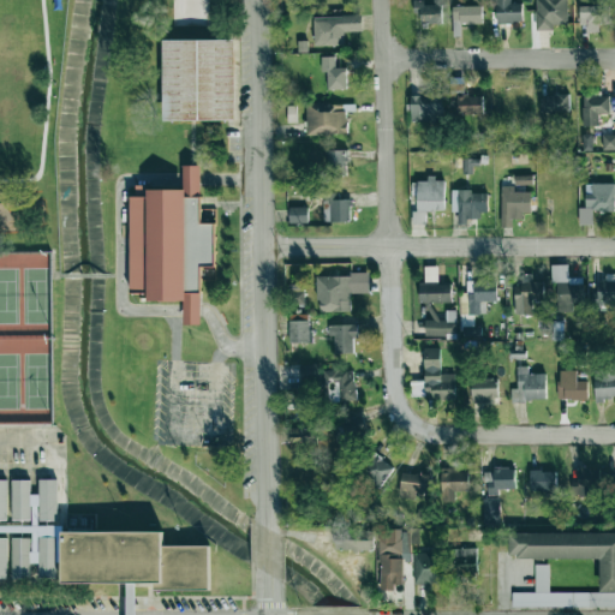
[(442,5),(423,5),(423,0),(413,0),(413,13),(421,13),(421,24),(442,24),(442,5)]
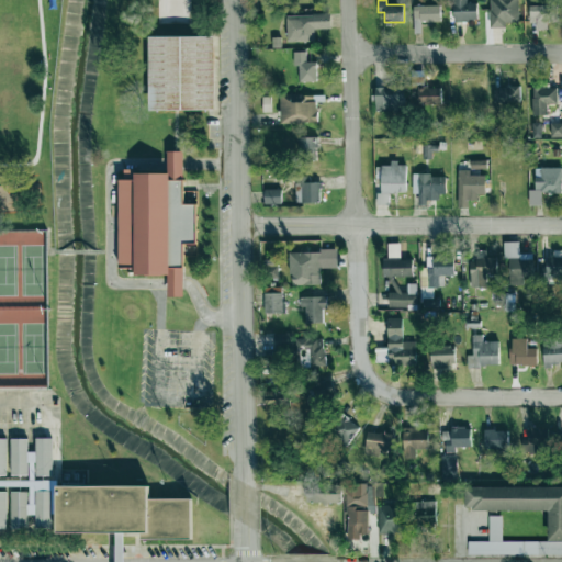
[(478,20),(478,3),(467,3),(465,0),(453,0),(454,21),(478,20)]
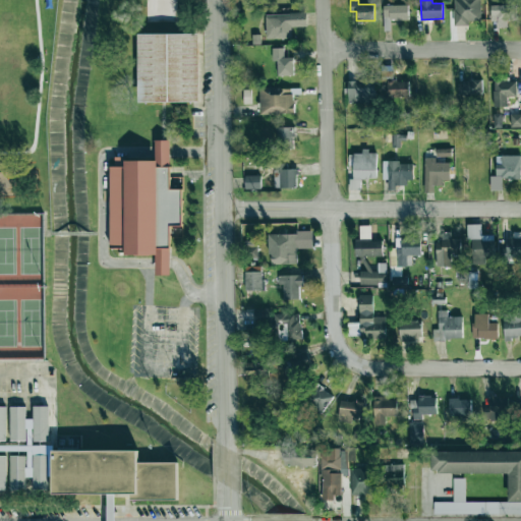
[(454,0),(455,25),(468,25),(468,21),(480,21),(480,0),(454,0)]
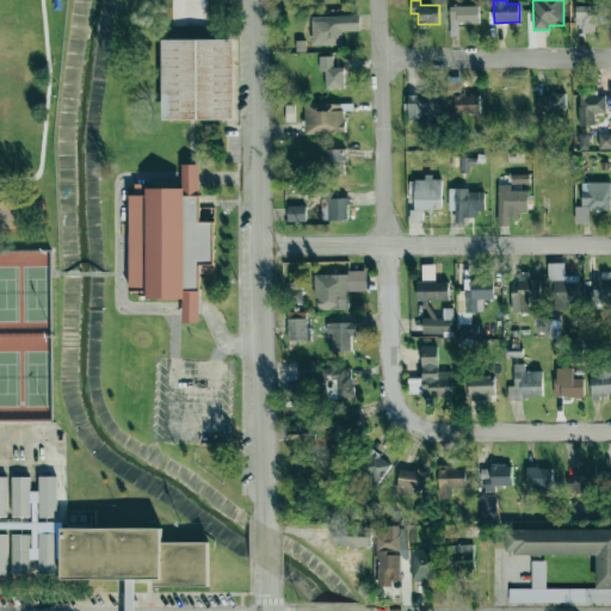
[(479,6),(450,6),(450,37),(457,36),(457,24),(479,24),(479,6)]
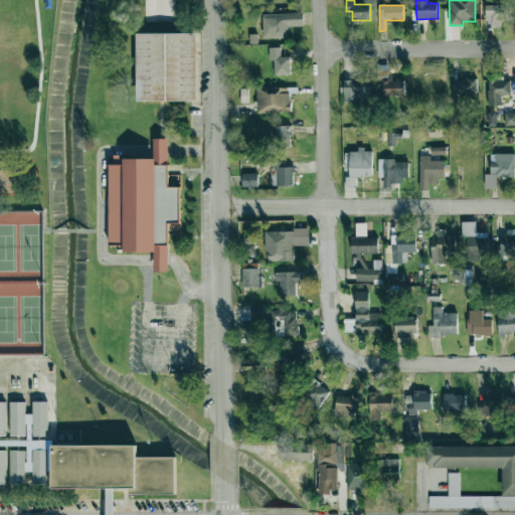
[(509,20),(509,6),(486,6),(486,20),(509,20)]
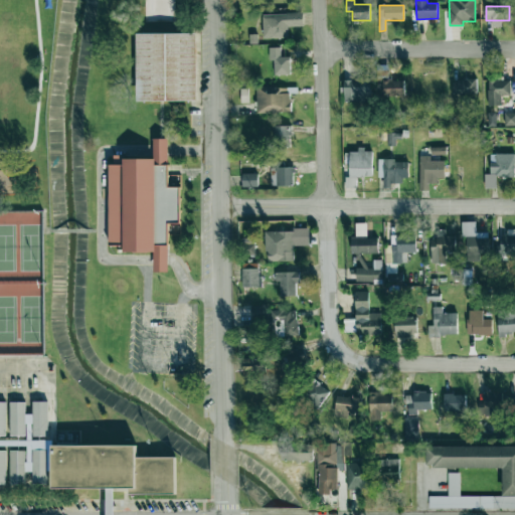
[(303,13),(263,14),(264,38),(289,38),(288,26),(303,26),(303,13)]
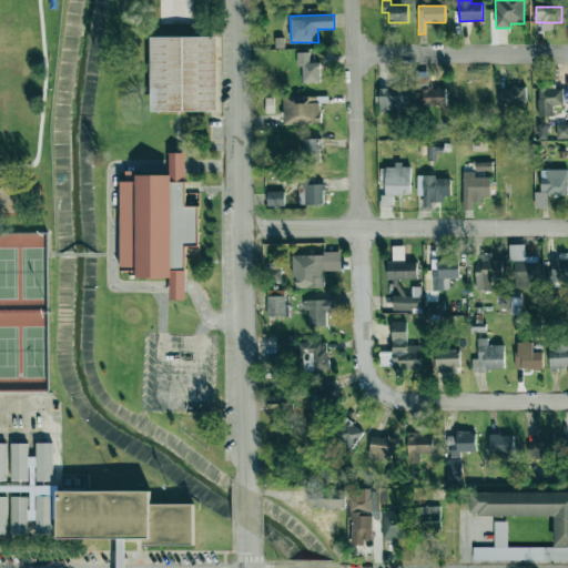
[(216,37),(151,37),(151,111),(217,111),(216,37)]
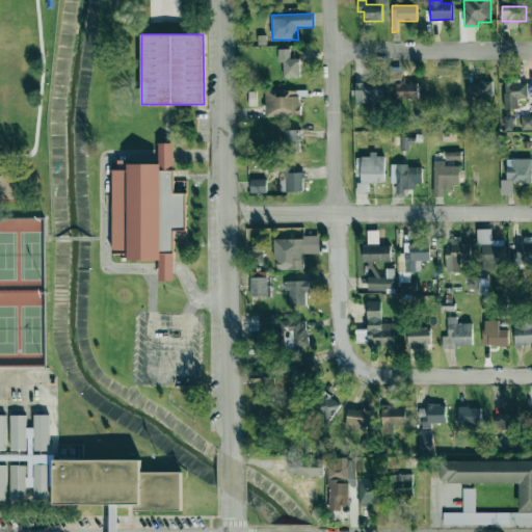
[(284,78),(300,77),(299,58),(290,58),(290,49),(277,49),(278,62),(283,61),(284,78)]
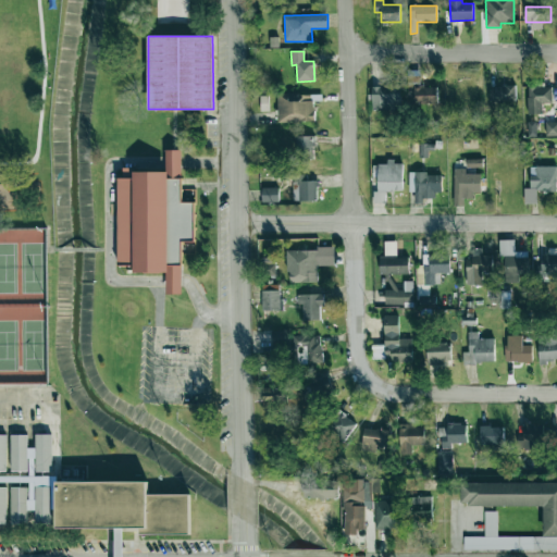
[(372,110),(401,109),(400,85),(372,86),(372,110)]
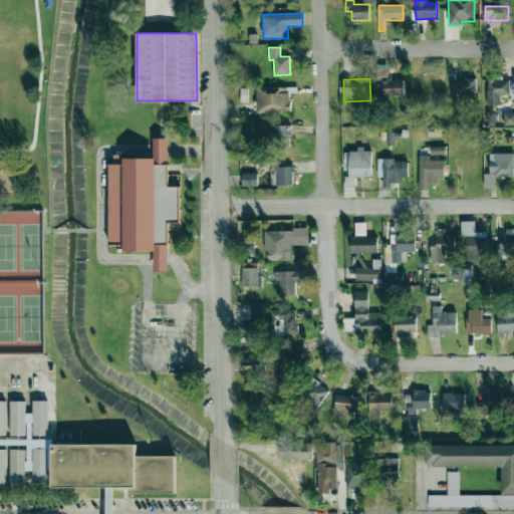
[(452,93),(476,93),(475,79),(451,80),(452,93)]
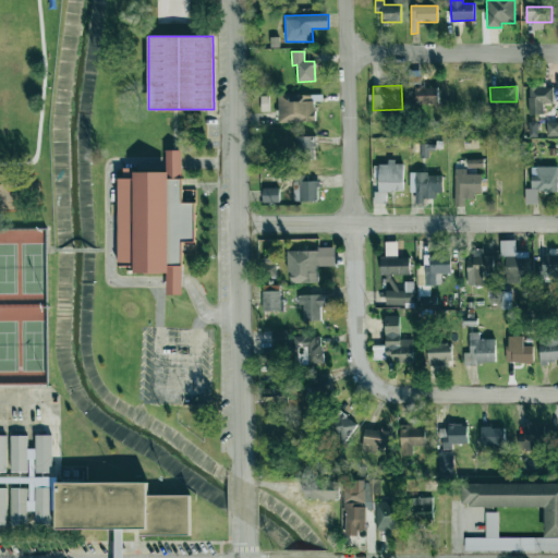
[(554,105),(553,87),(529,87),(530,114),(544,114),(543,105),(554,105)]
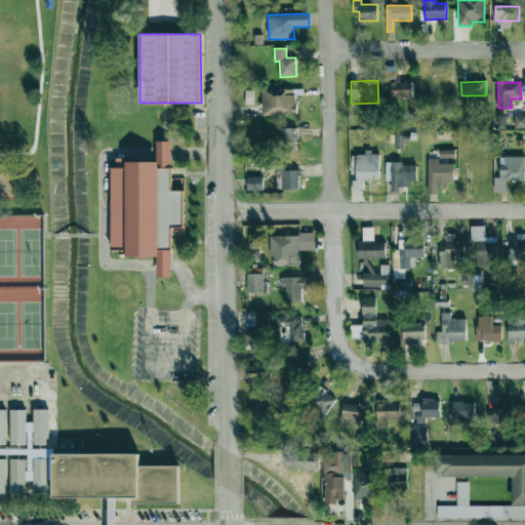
[(294,88),(261,89),(261,115),(295,114),(294,88)]
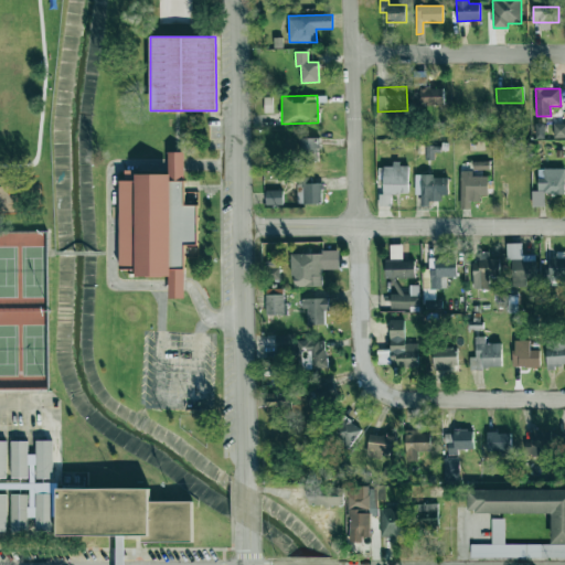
[(564,124),(554,124),(554,138),(564,137),(564,124)]
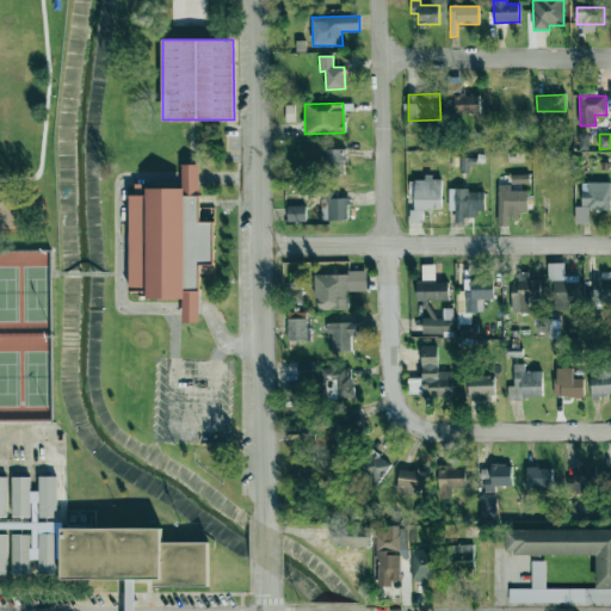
[(345,149),(322,149),(323,174),(345,174),(345,149)]
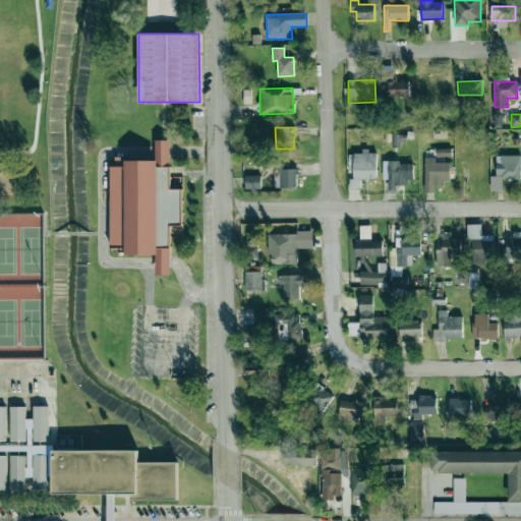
[(111,245),(125,245),(125,255),(155,254),(156,276),(171,275),(170,227),(182,226),(182,189),(171,189),(170,140),(155,140),(156,161),(125,161),(125,167),(110,167),(111,245)]
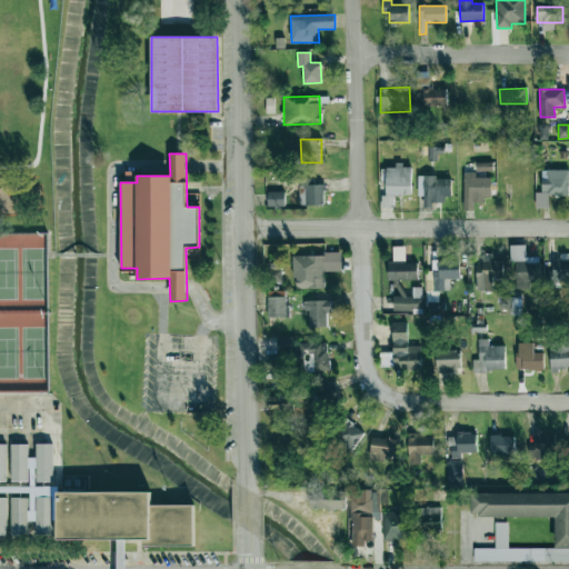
[(492,162),(476,162),(477,172),(492,171),(492,162)]
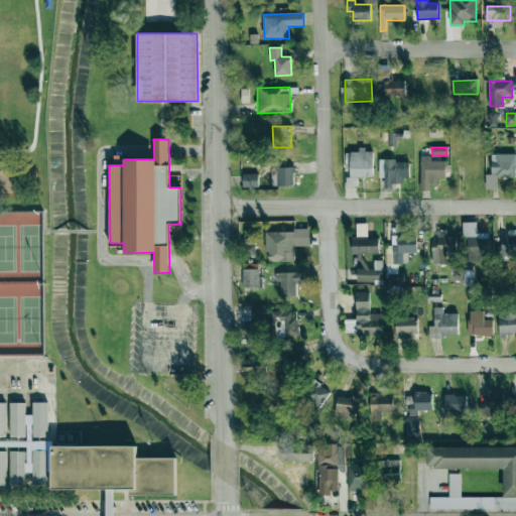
[(373,149),(358,150),(358,152),(350,152),(350,178),(346,178),(346,187),(357,187),(357,177),(373,176),(373,149)]
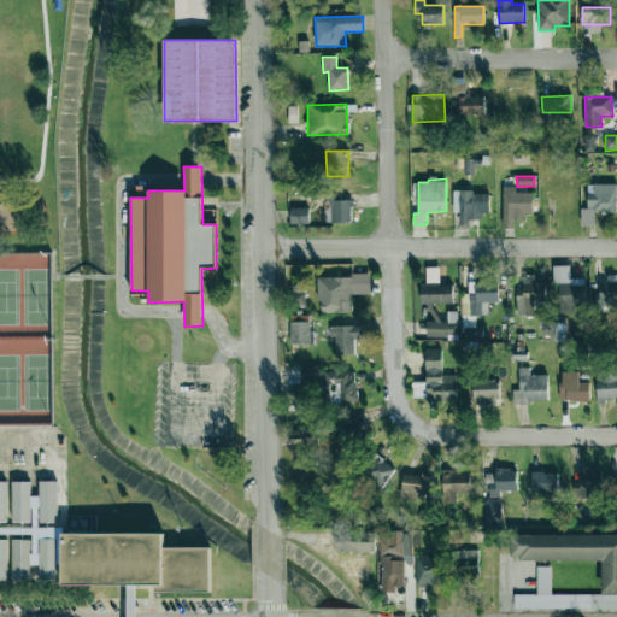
[(587,211),(616,211),(616,184),(588,184),(587,211)]
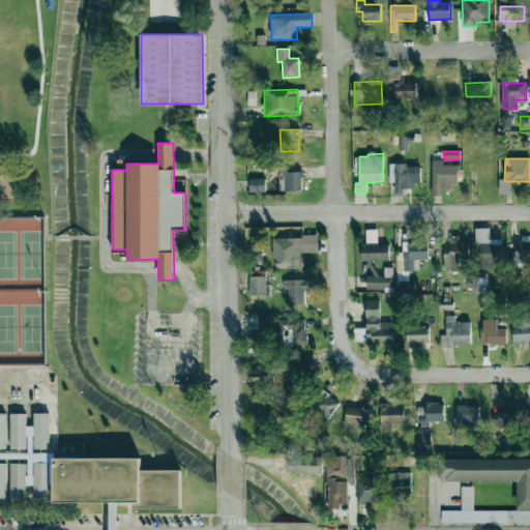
[(458,166),(443,166),(443,160),(433,160),(432,196),(442,196),(442,189),(450,189),(450,183),(458,183),(458,166)]
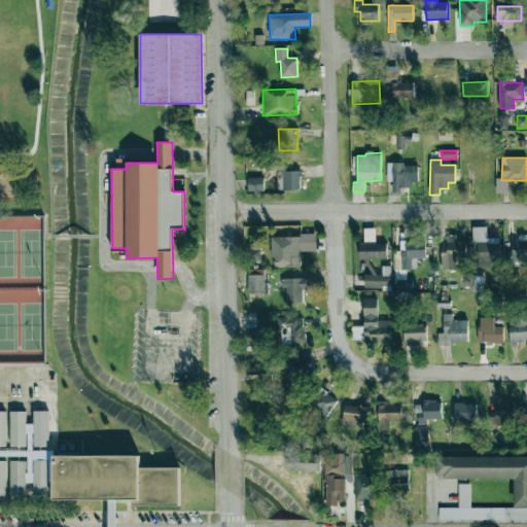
[(418,165),(387,164),(387,181),(392,181),(392,192),(400,192),(400,185),(418,185),(418,165)]
